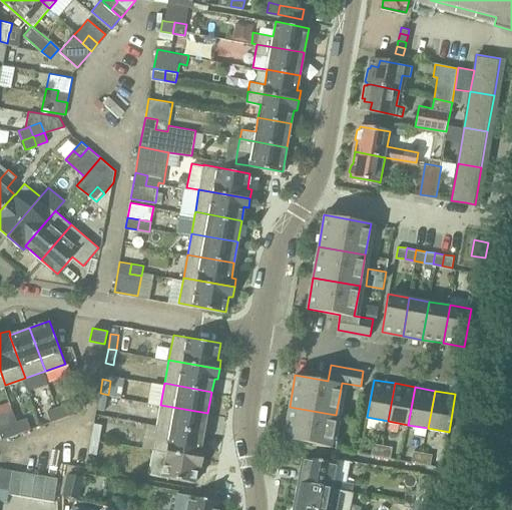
[(105,409),(108,395),(100,393),(97,407),(105,409)]
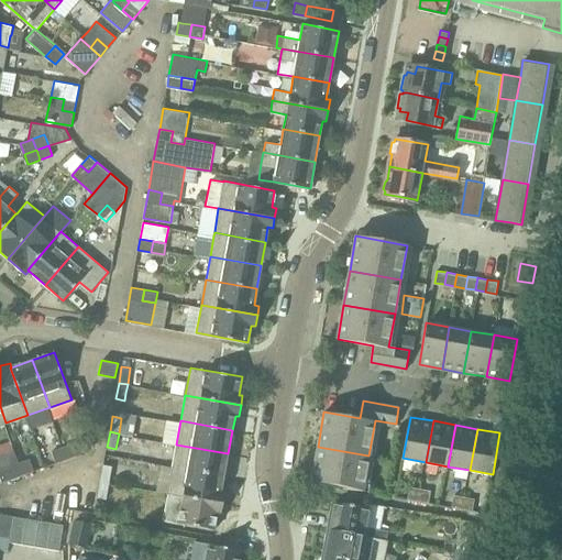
[(63,446),(67,458),(76,454),(73,442),(63,446)]
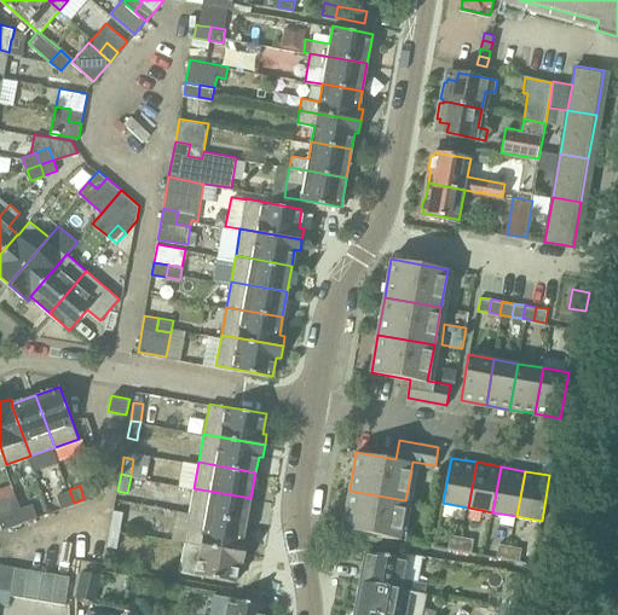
[(194,488),(189,512),(246,523),(250,498),(194,488)]
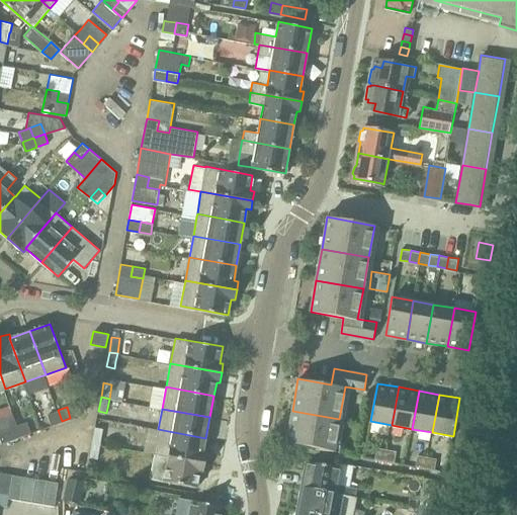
[(52,425),(62,421),(58,410),(48,414),(52,425)]
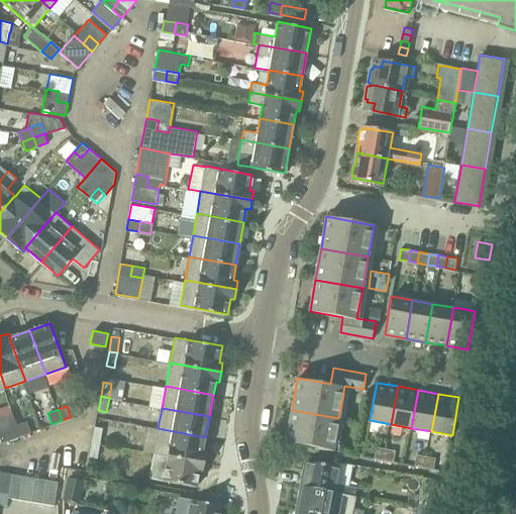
[(333,449),(338,418),(292,410),(286,441),(333,449)]
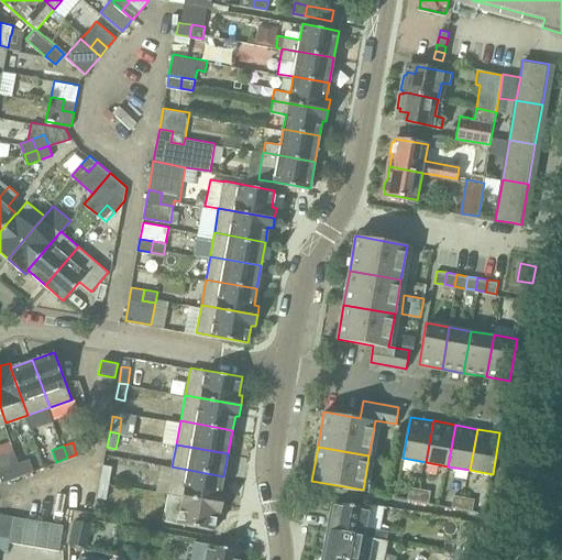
[(0,474),(2,482),(23,474),(19,461),(17,456),(14,448),(0,452),(0,474)]
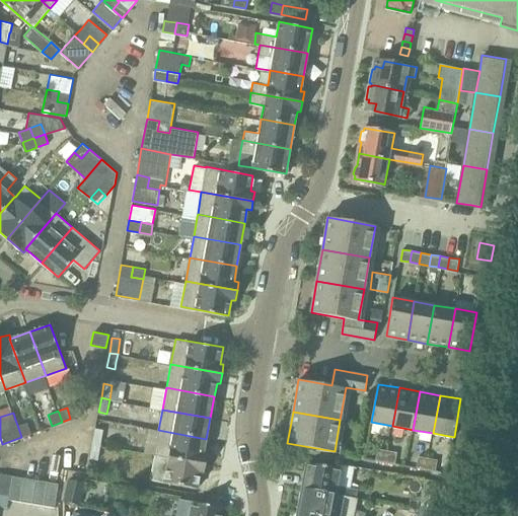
[(27,422),(17,425),(21,437),(31,433),(27,422)]
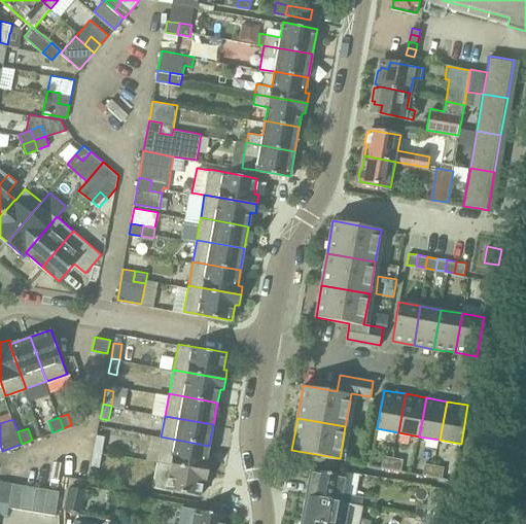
[(95,449),(103,451),(105,435),(98,433),(95,449)]
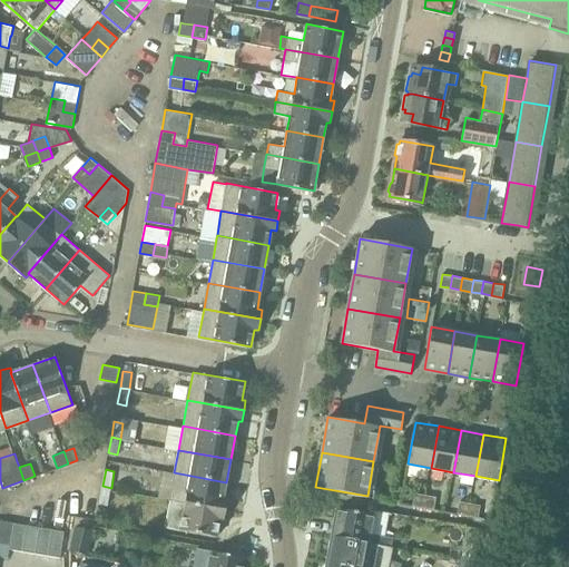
[(174,472),(169,499),(226,509),(227,499),(224,498),(226,482),(174,472)]
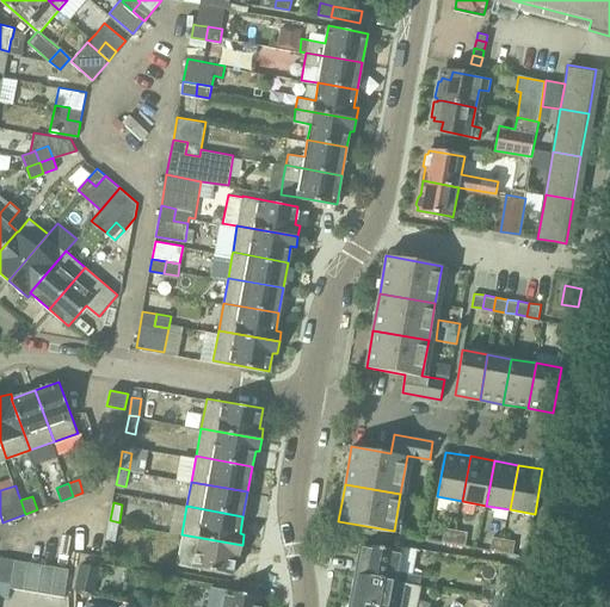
[(106,538),(116,539),(119,522),(110,520),(106,538)]
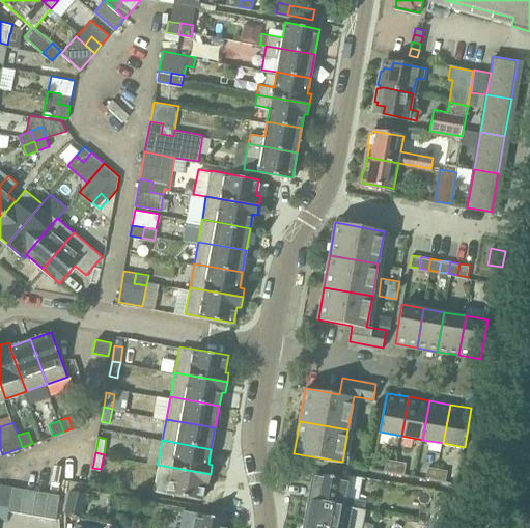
[(385,470),(395,472),(397,461),(387,459),(385,470)]
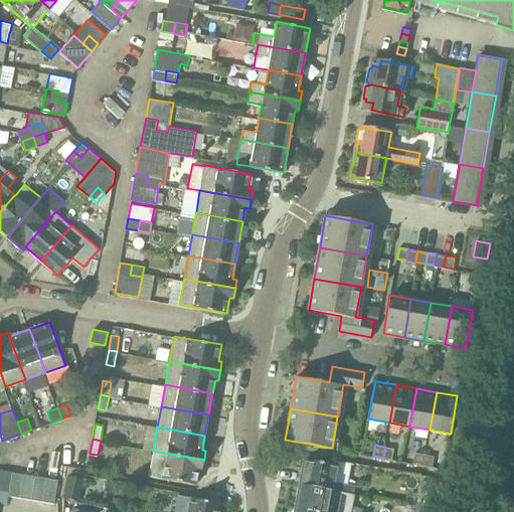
[(393,448),(385,447),(383,458),(392,459),(393,448)]
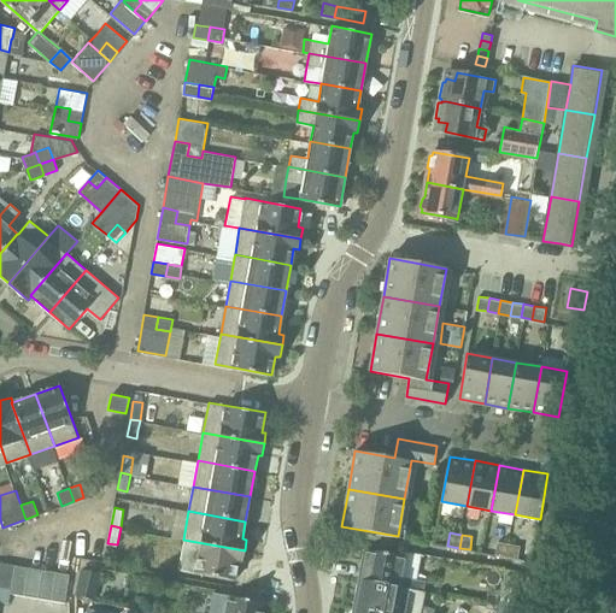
[(183,540),(179,569),(235,578),(238,561),(242,563),(245,550),(183,540)]
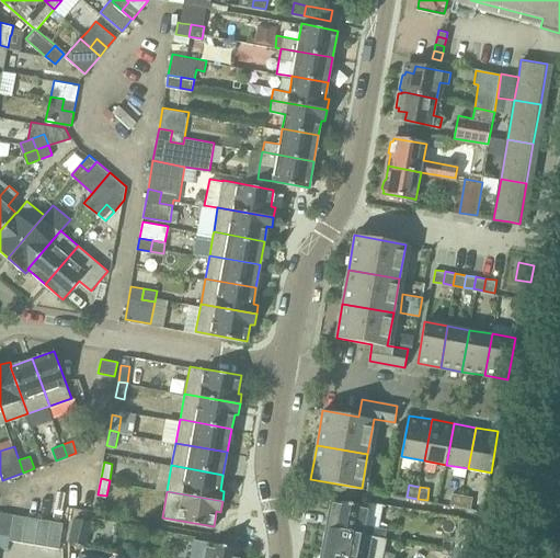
[(450,504),(460,505),(463,494),(453,492),(450,504)]
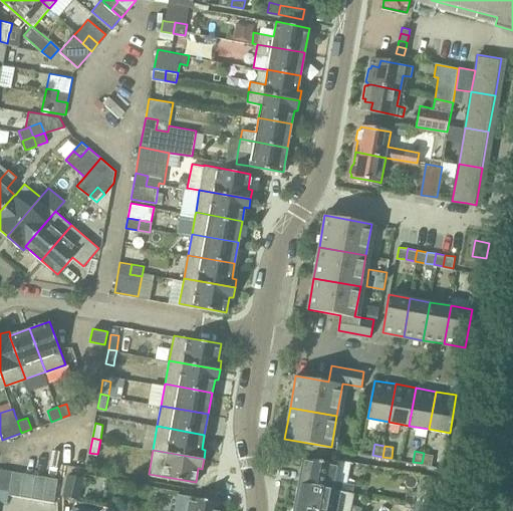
[(433,455),(424,453),(422,463),(431,465),(433,455)]
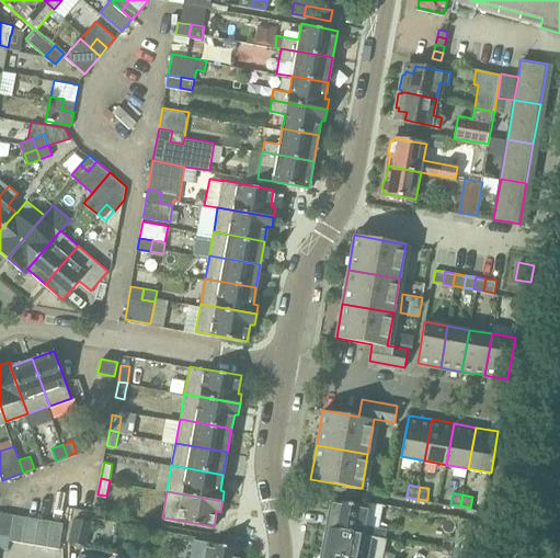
[(332,503),(329,516),(332,516),(330,527),(386,538),(387,528),(379,526),(384,503),(367,501),(366,507),(365,507),(334,500),(334,503),(332,503)]
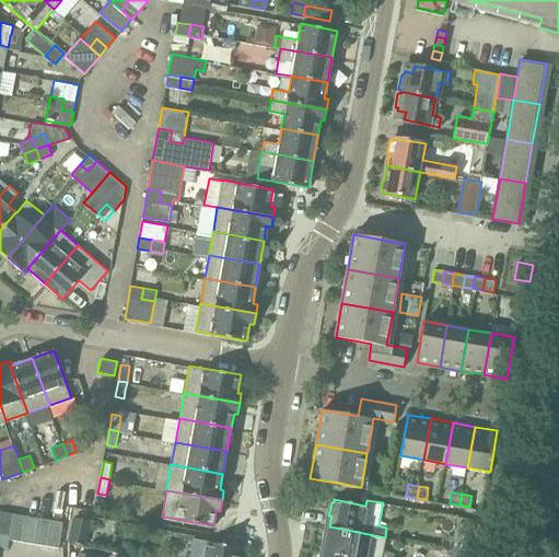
[(14,514),(14,512),(1,510),(0,513),(0,521),(12,523),(14,514)]
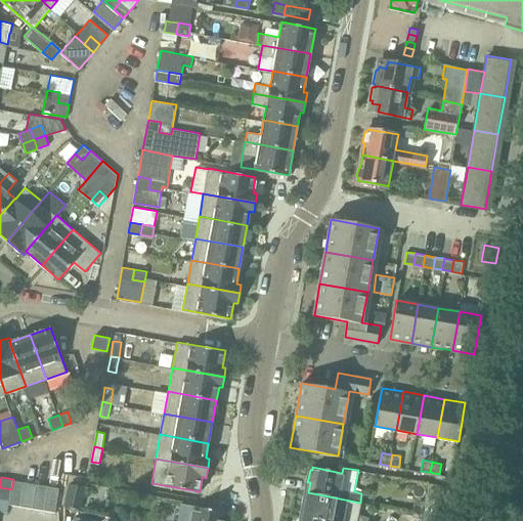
[(10,500),(9,504),(22,506),(25,483),(13,481),(11,489),(10,500)]
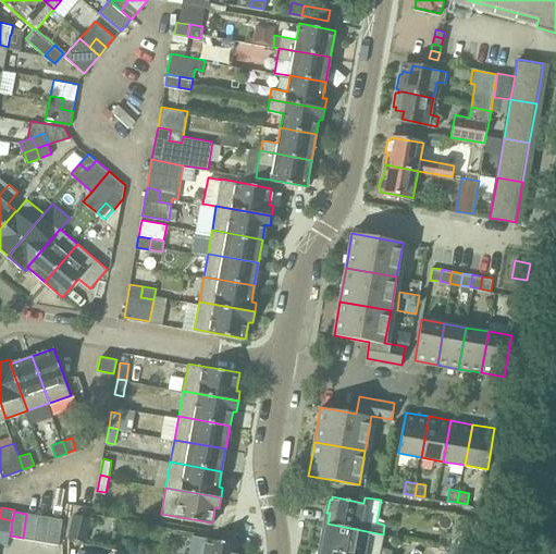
[(26,514),(23,538),(35,540),(38,516),(26,514)]
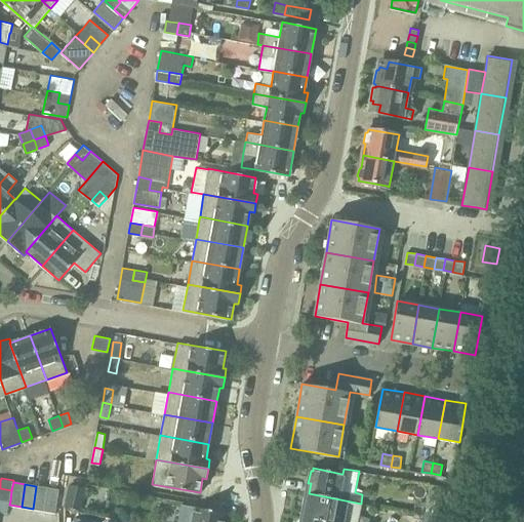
[(85,487),(71,484),(66,507),(80,510),(85,487)]
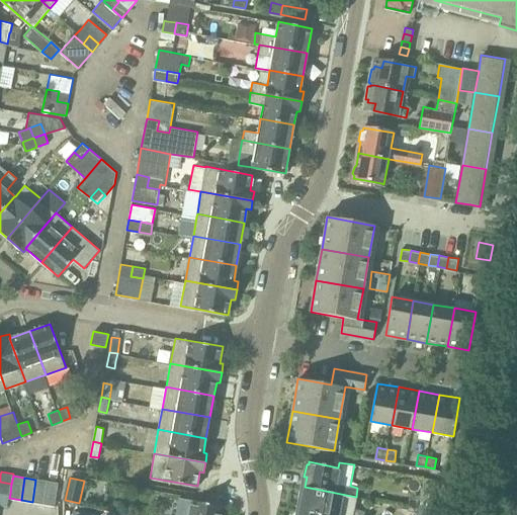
[(44,504),(48,482),(35,480),(32,502),(44,504)]
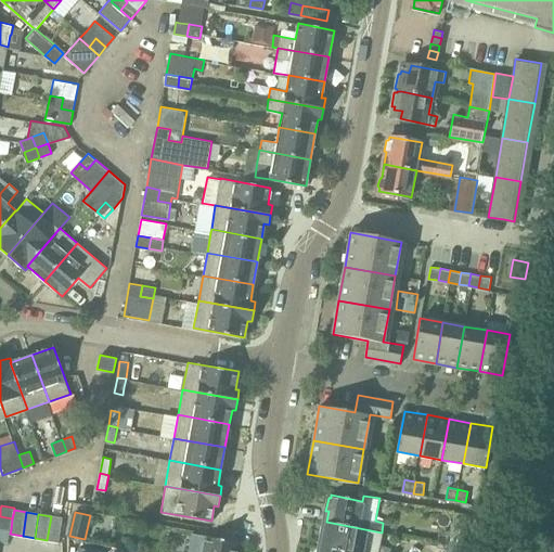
[(12,518),(0,516),(0,527),(11,529),(12,518)]
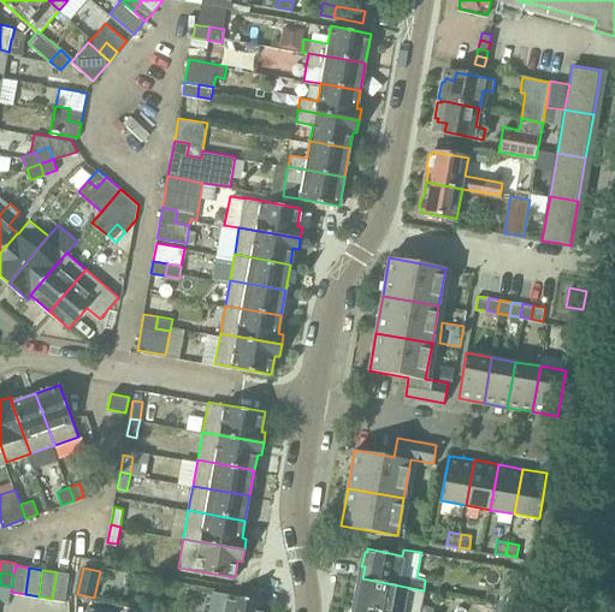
[(57,572),(52,599),(66,601),(70,575),(57,572)]
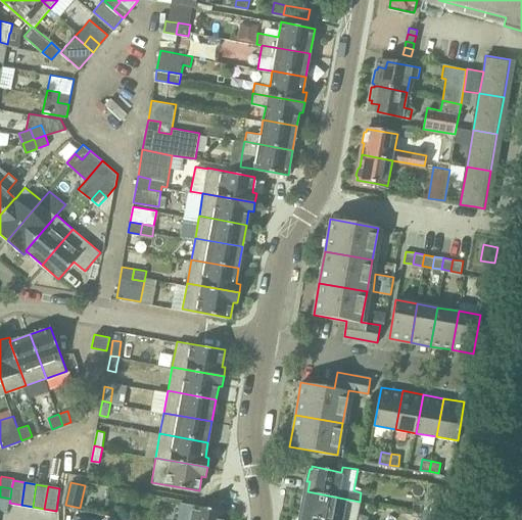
[(429,486),(423,513),(437,516),(443,489),(429,486)]
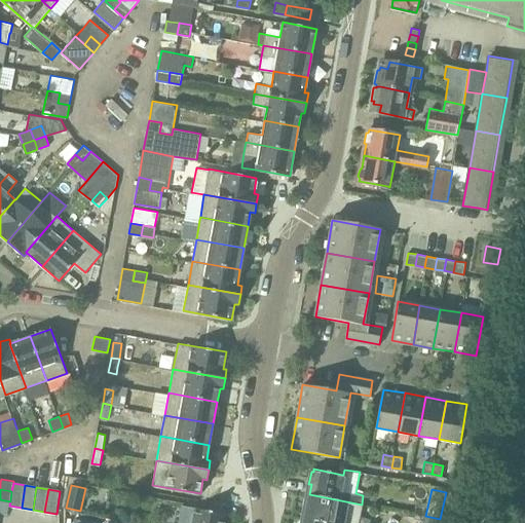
[(305,503),(302,519),(326,522),(357,522),(360,512),(362,505),(309,494),(307,505),(305,503)]
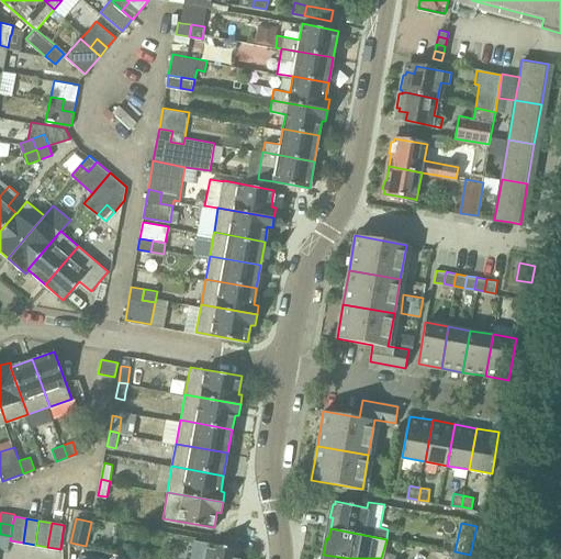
[(191,558),(244,558),(245,554),(242,554),(243,550),(194,540),(191,558)]
